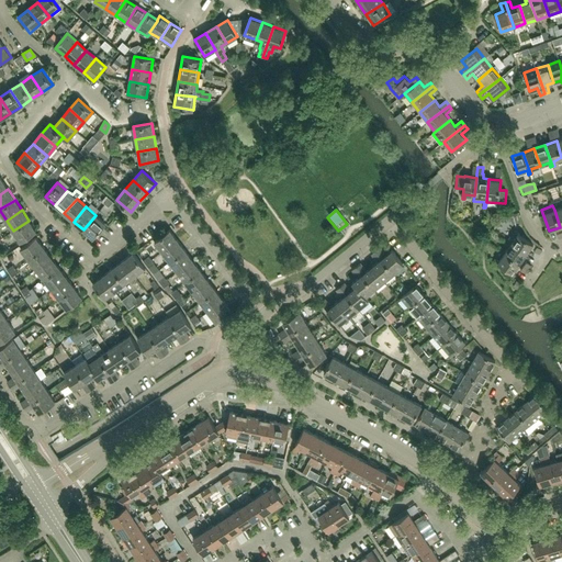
[(93,238),(105,224),(96,215),(83,229),(93,238)]
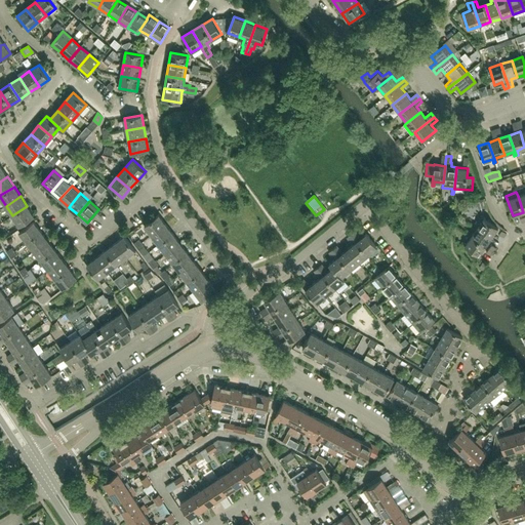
[(34,215),(27,206),(12,215),(18,226),(34,215)]
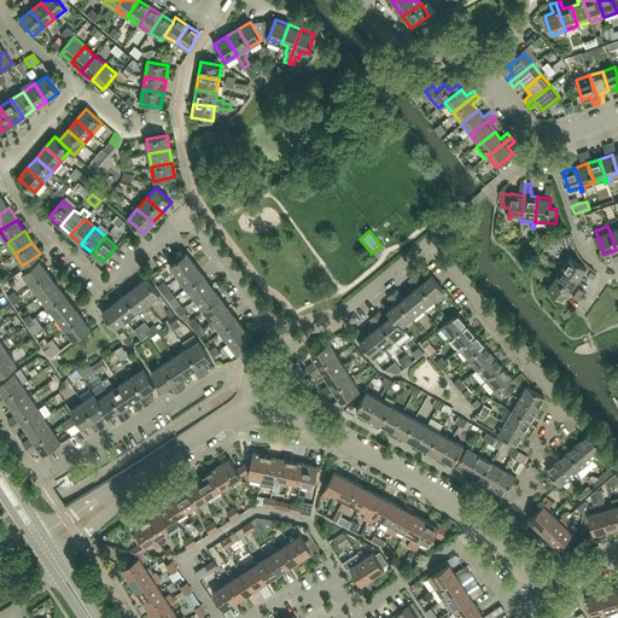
[(179,277),(196,264),(186,252),(170,266),(179,277)]
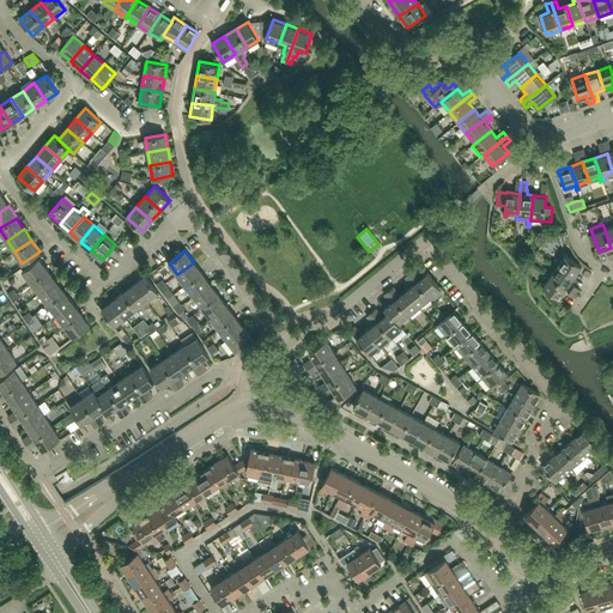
[(582,266),(562,252),(554,262),(575,277),(582,266)]
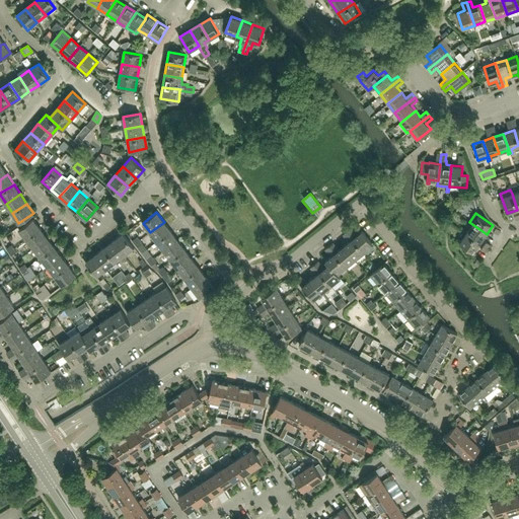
[(26,239),(41,228),(33,219),(19,229),(26,239)]
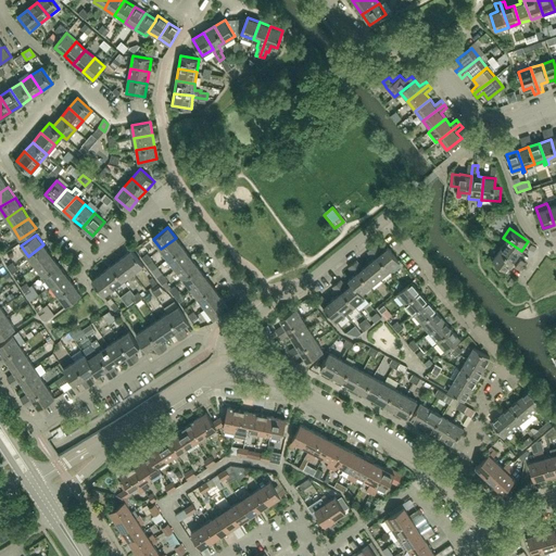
[(168,258),(184,248),(176,238),(161,249),(168,258)]
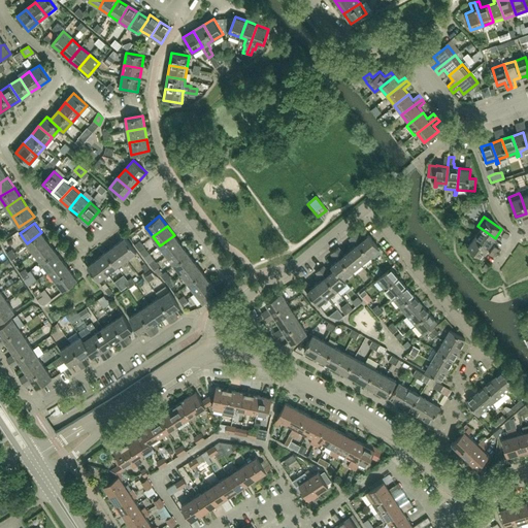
[(477,232),(474,237),(488,248),(495,238),(477,226),(474,230),(477,232)]
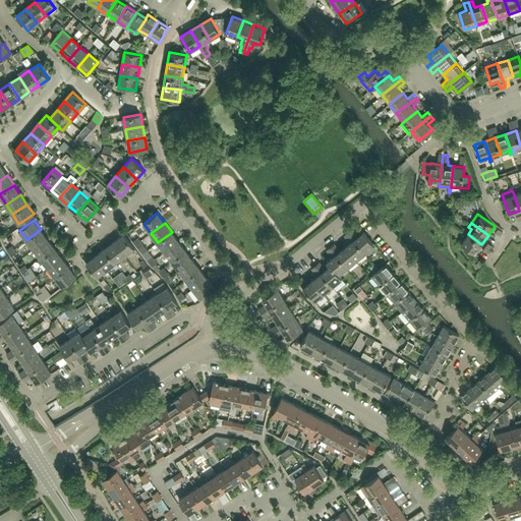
[(34,249),(48,238),(41,229),(26,240),(34,249)]
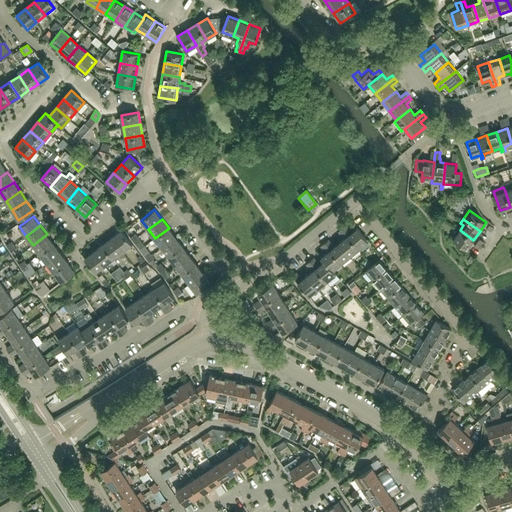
[(162,247),(175,237),(169,228),(155,238),(162,247)]
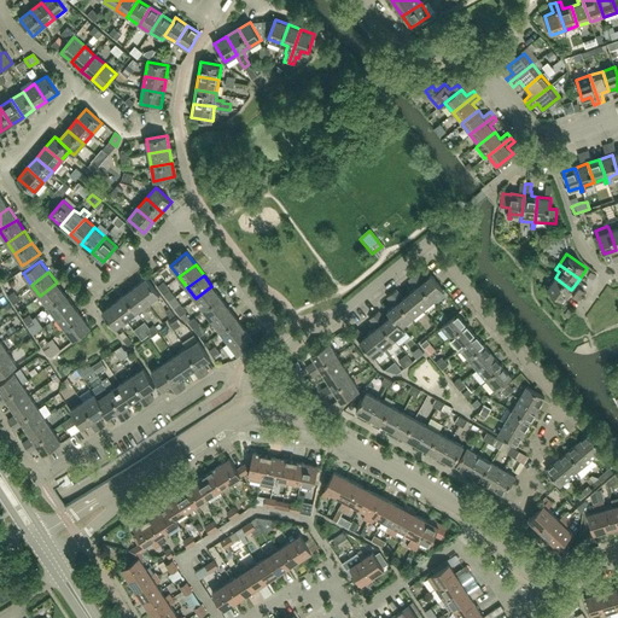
[(444,291),(431,275),(420,284),(433,301),(444,291)]
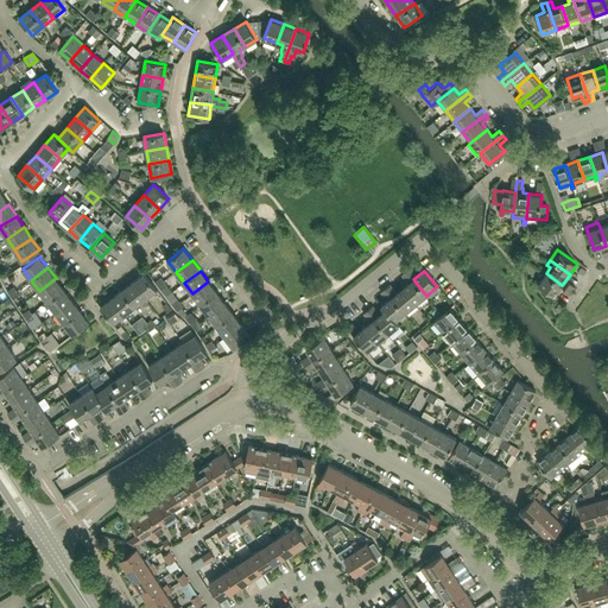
[(157,290),(144,273),(133,282),(145,298),(157,290)]
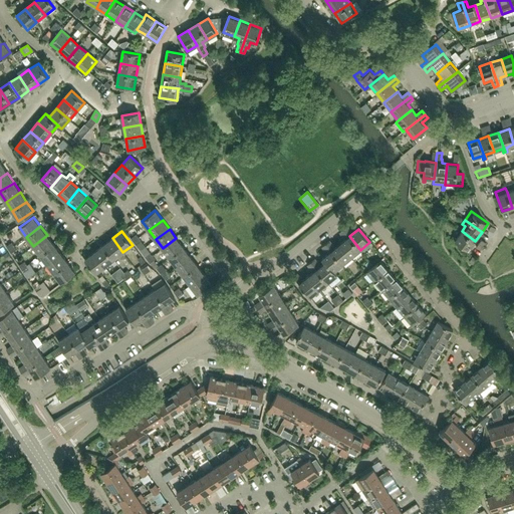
[(475,241),(462,231),(456,239),(453,237),(452,238),(469,250),(475,241)]
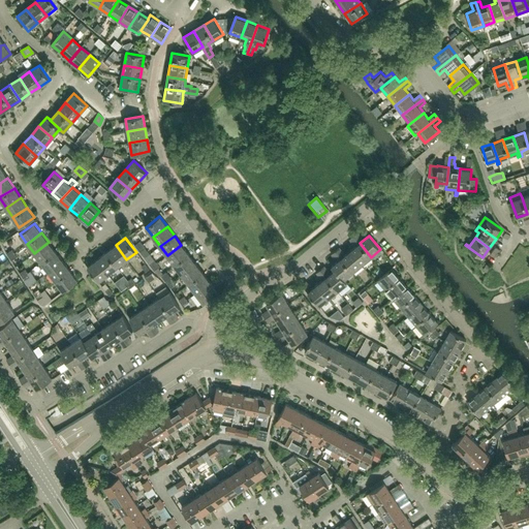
[(41,262),(56,251),(49,242),(34,253),(41,262)]
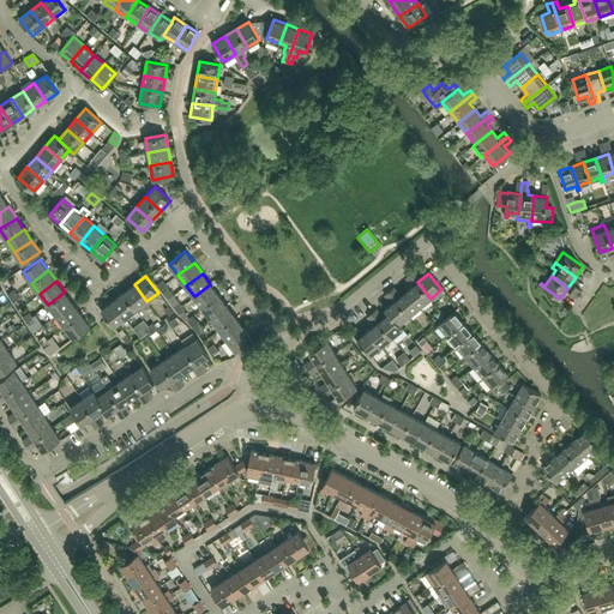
[(431,299),(417,282),(407,290),(420,307),(431,299)]
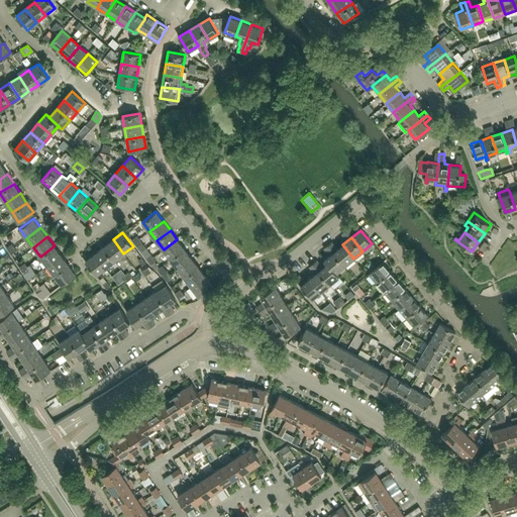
[(123,253),(113,239),(104,246),(114,261),(123,253)]
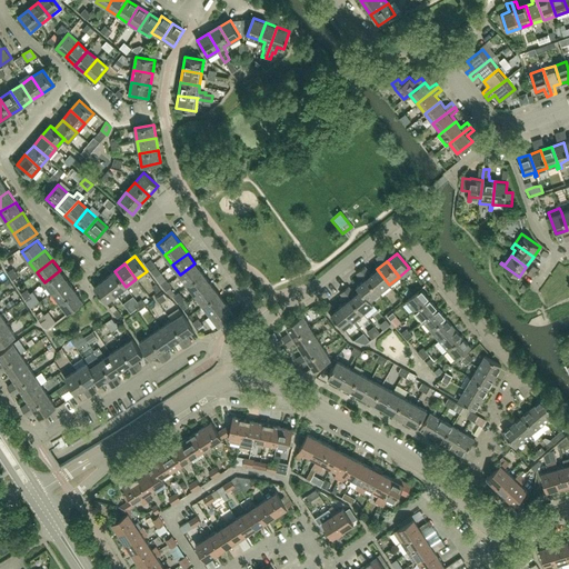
[(188,285),(202,273),(195,263),(180,275),(188,285)]
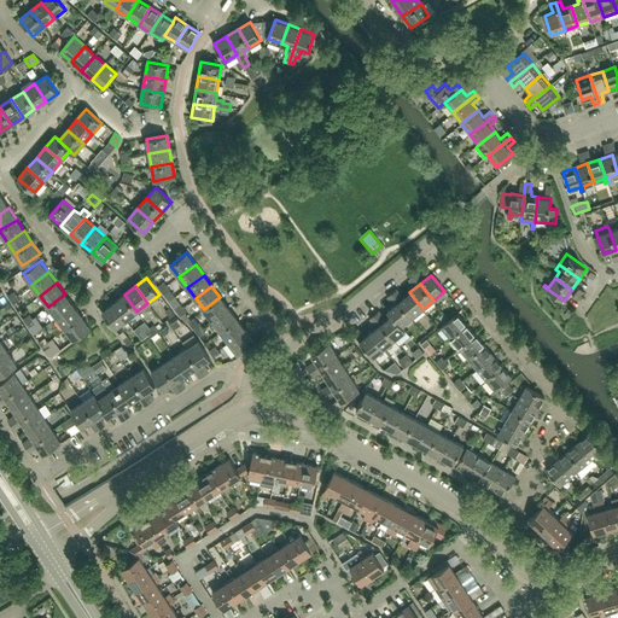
[(423,309),(409,292),(398,302),(412,318),(423,309)]
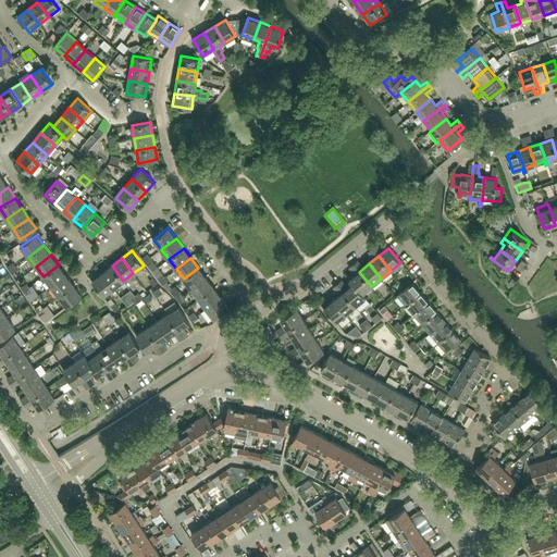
[(51,286),(66,274),(59,264),(44,276),(51,286)]
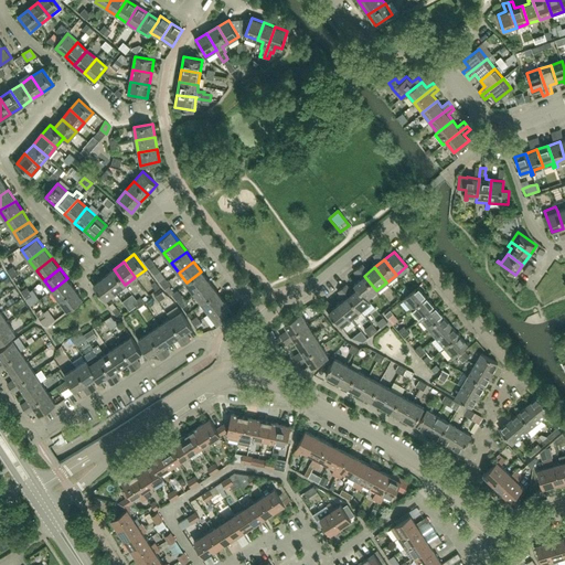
[(125,285),(114,269),(104,277),(115,292),(125,285)]
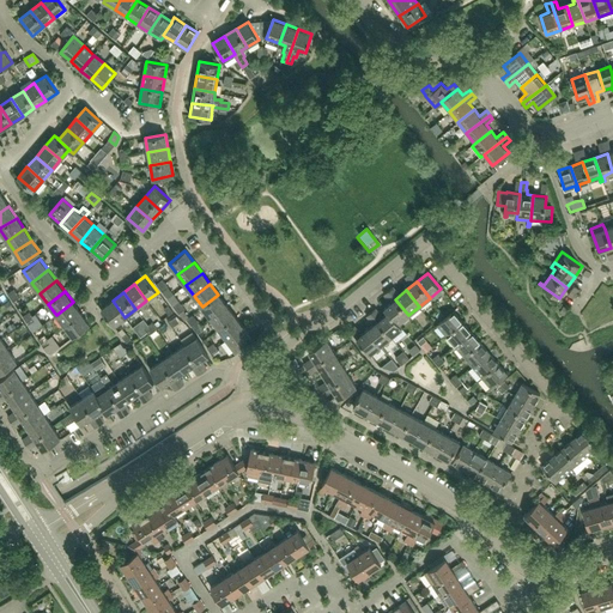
[(211,317),(226,305),(218,295),(202,307),(211,317)]
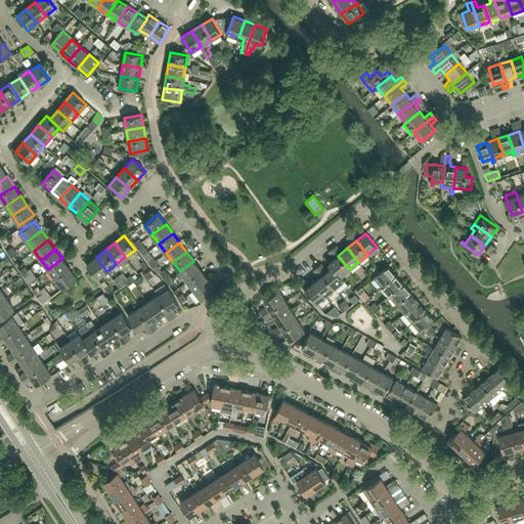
[(349,269),(338,256),(329,263),(332,267),(340,277),(341,276),(349,269)]
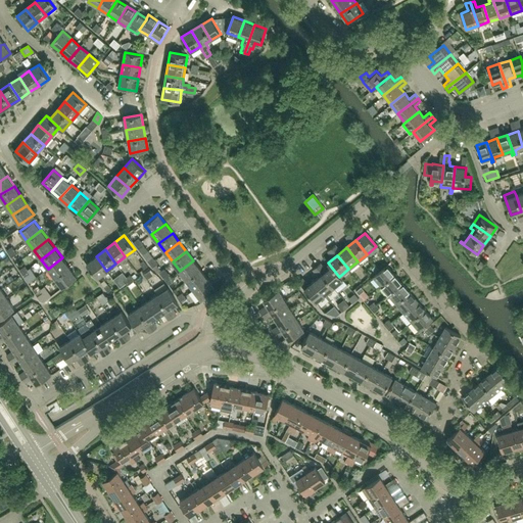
[(106,271),(96,256),(86,264),(97,278),(106,271)]
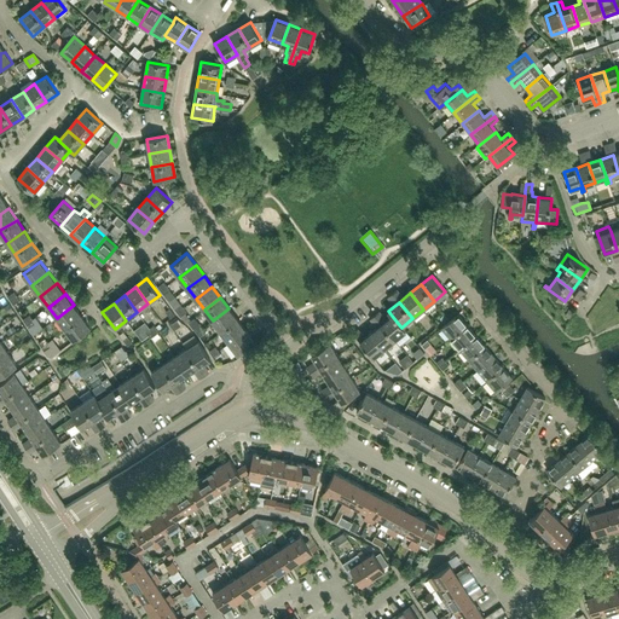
[(65,329),(82,317),(74,305),(57,318),(65,329)]
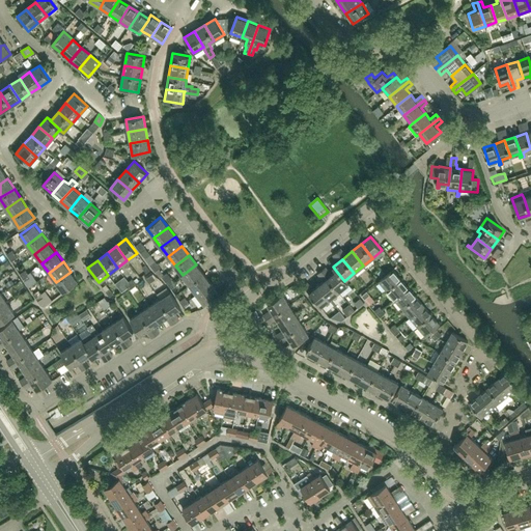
[(189,284),(203,274),(196,264),(183,275),(189,284)]
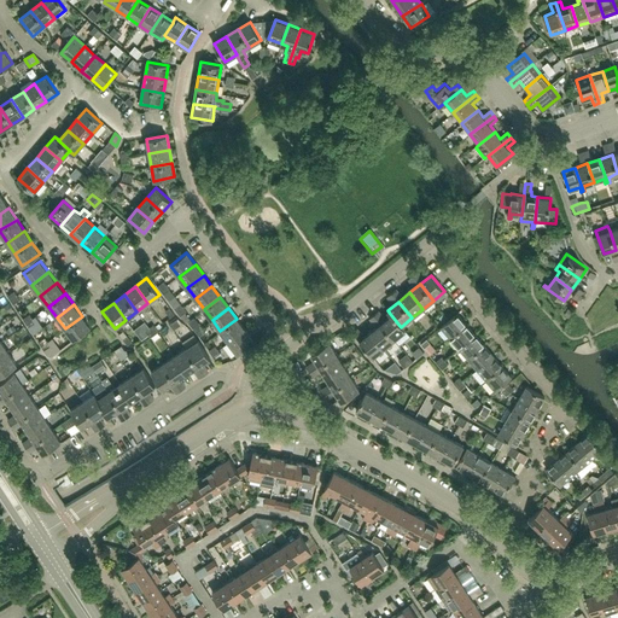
[(450,338),(466,325),(458,314),(441,327),(450,338)]
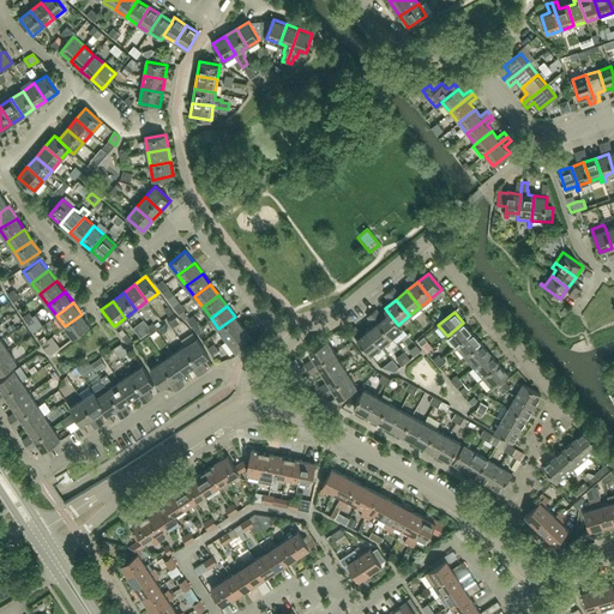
[(398,325),(389,313),(379,321),(392,337),(403,329),(399,324),(398,325)]
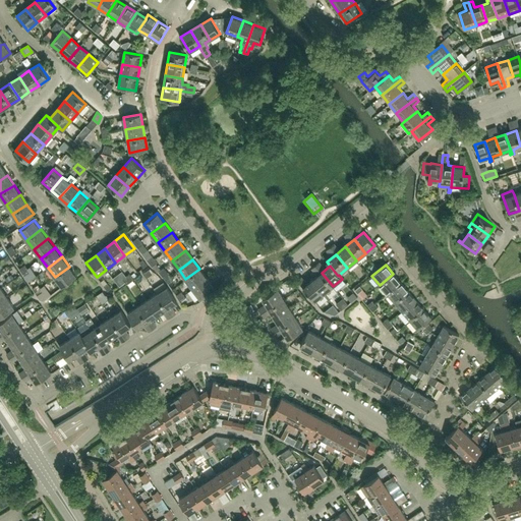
[(62,286),(76,276),(69,267),(55,277),(62,286)]
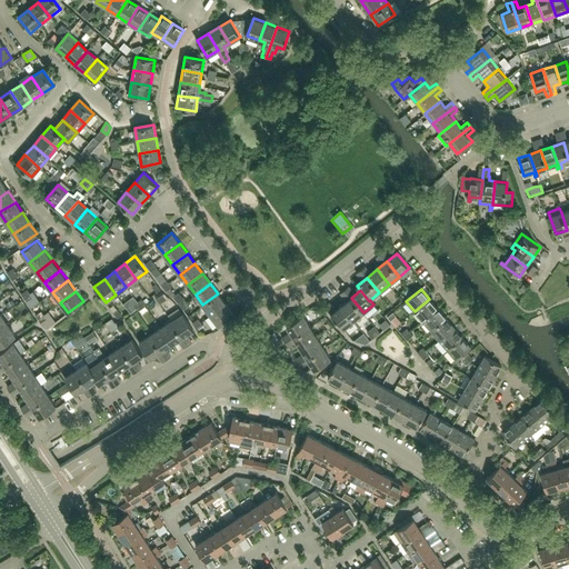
[(210,316),(226,303),(218,293),(202,305),(210,316)]
